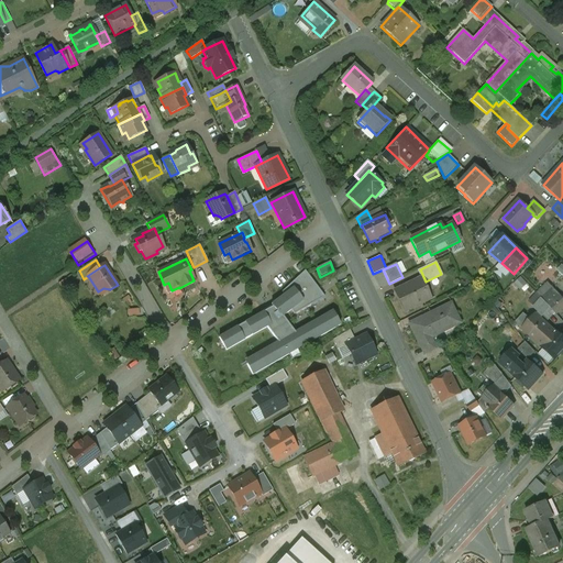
[(282,293),(285,296),(295,309),(291,311),(295,316),(326,298),(305,272),(282,293)]
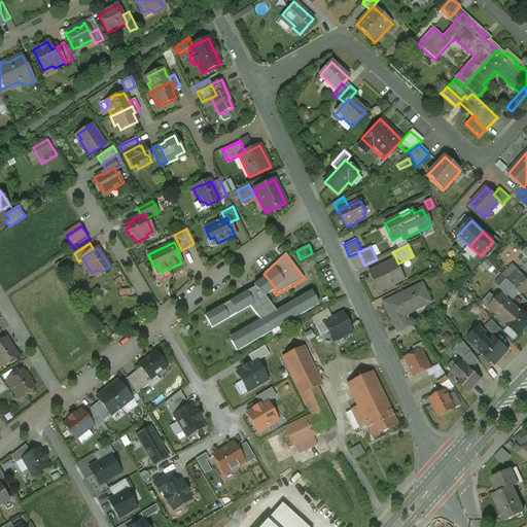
[(394,261),(369,274),(369,275),(371,274),(380,291),(378,292),(378,293),(403,281),(394,261)]
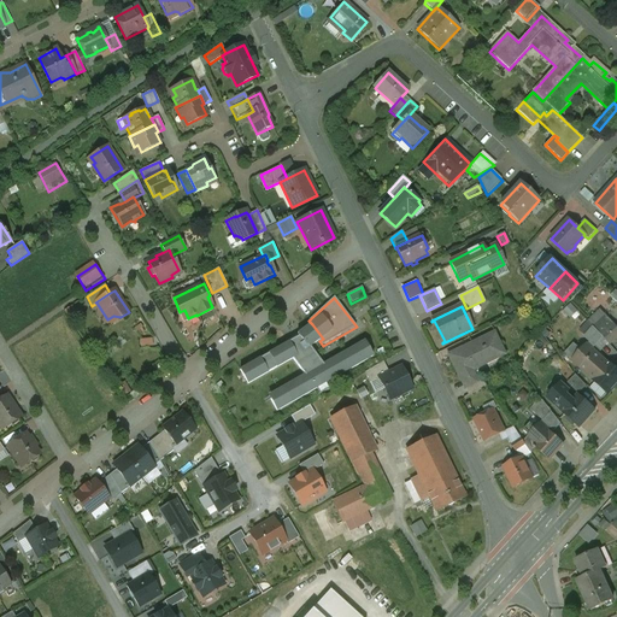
[(606,316),(594,327),(600,334),(612,323),(606,316)]
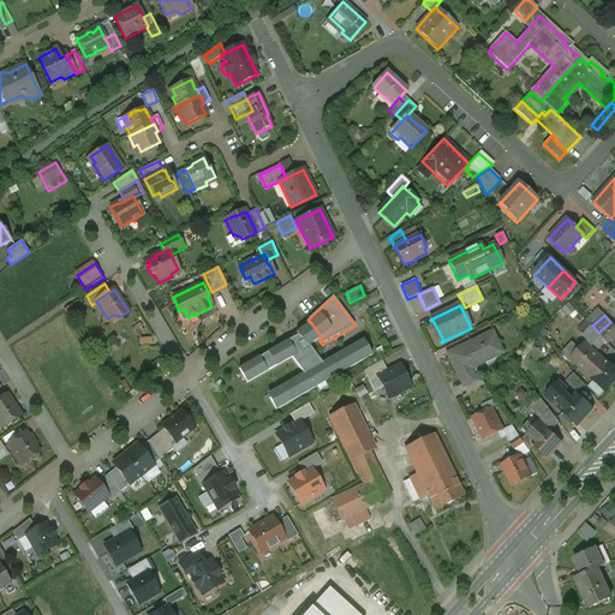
[(614,326),(610,322),(598,333),(608,344),(614,335),(614,326)]
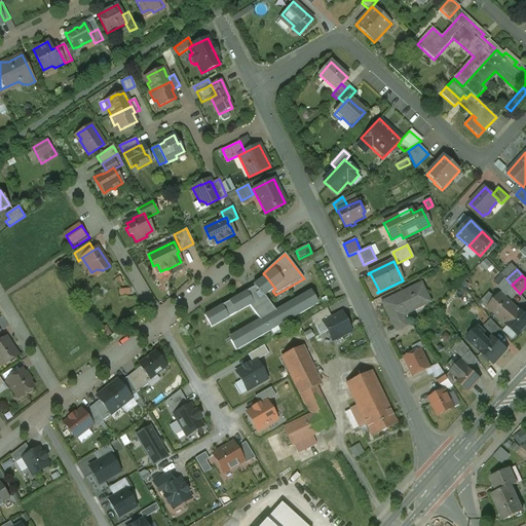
[(264,296),(272,291),(275,289),(266,276),(254,286),(255,288),(263,297),(264,296)]
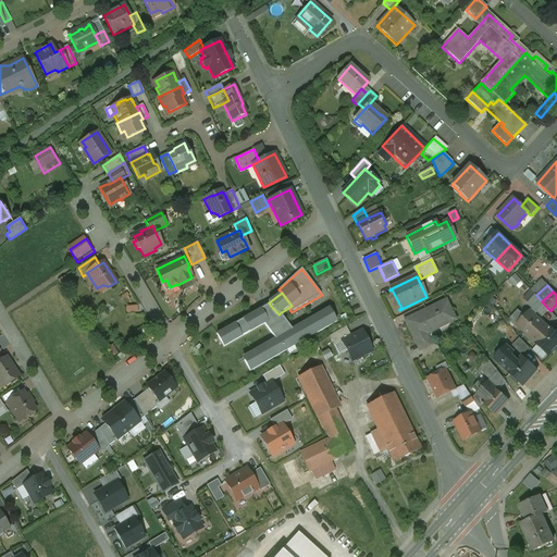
[(446,300),(405,321),(420,350),(432,345),(431,345),(428,337),(425,338),(420,329),(426,325),(429,329),(432,332),(459,319),(456,311),(453,313),(446,300)]
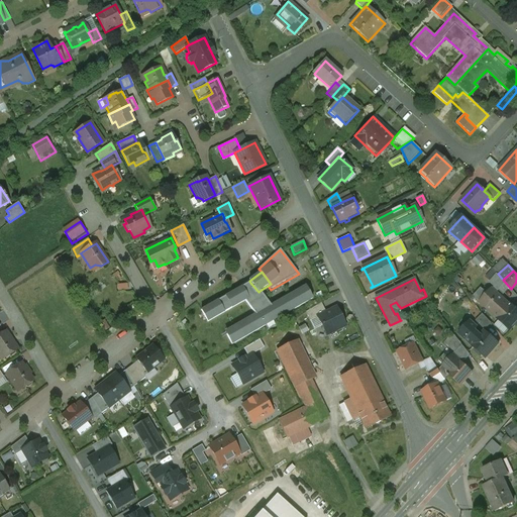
[(248,299),(259,292),(250,283),(212,305),(209,306),(201,311),(208,322),(245,301),(248,299)]
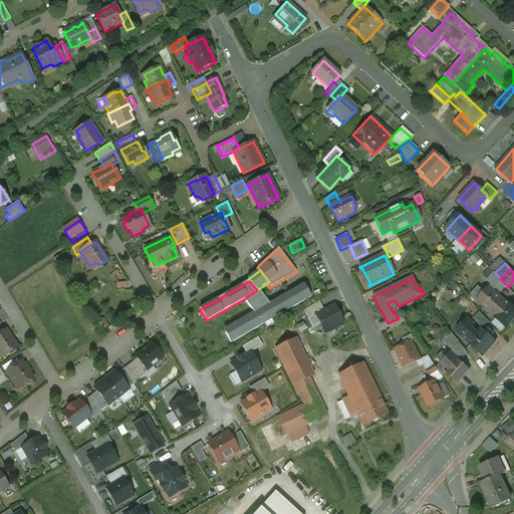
[(298,288),(269,304),(254,313),(230,327),(231,330),(225,333),(231,343),(311,297),(305,287),(300,291),(298,288)]
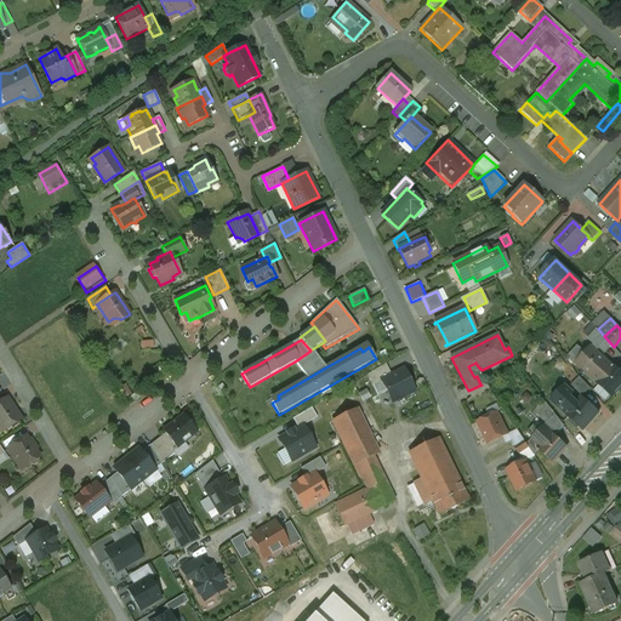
[(611,366),(591,347),(577,363),(598,381),(611,366)]
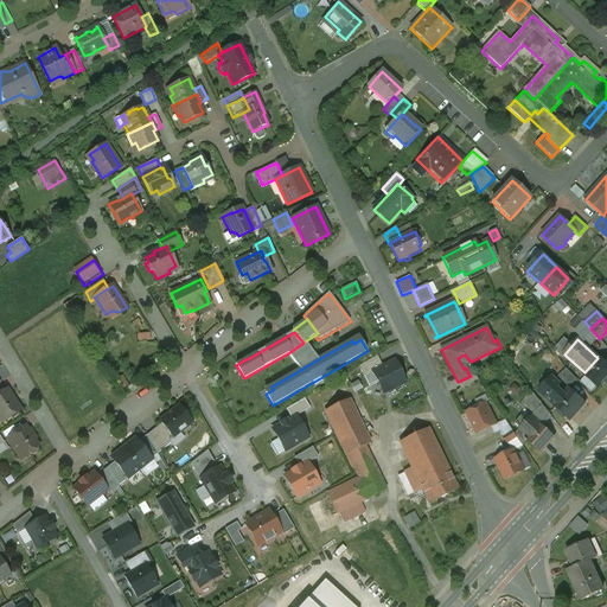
[(318,359),(305,342),(304,343),(292,351),(288,353),(300,370),(318,359)]
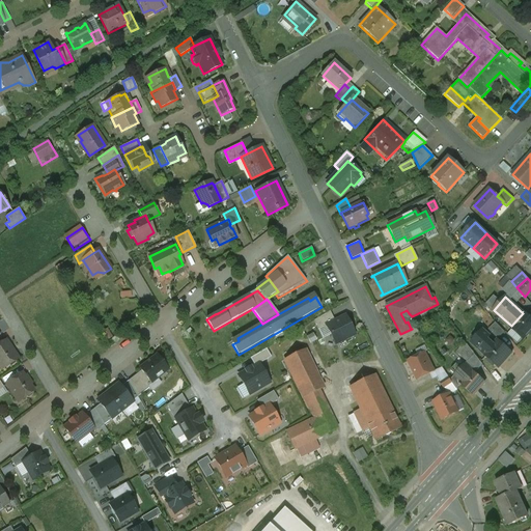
[(460,315),(468,307),(462,302),(455,311),(460,315)]
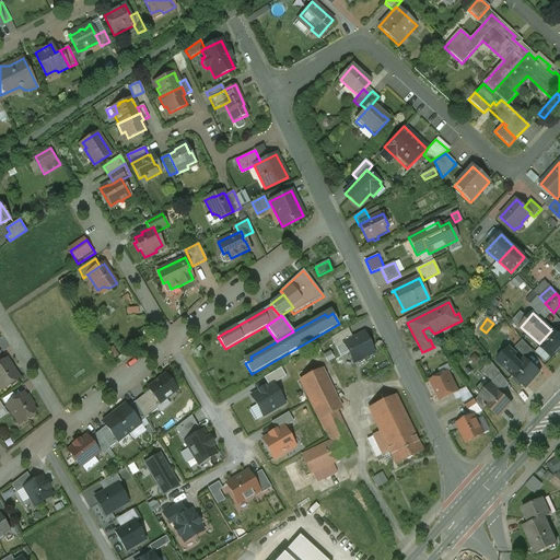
[(225,329),(226,331),(230,330),(229,329),(236,324),(235,322),(225,329)]
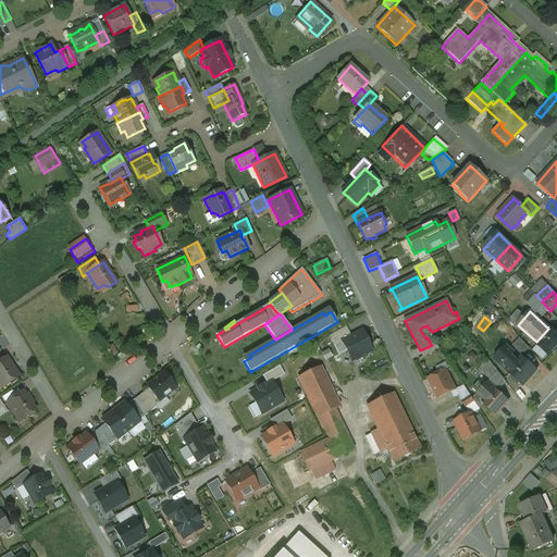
[(346,326),(329,336),(334,346),(342,343),(342,342),(350,337),(346,326)]
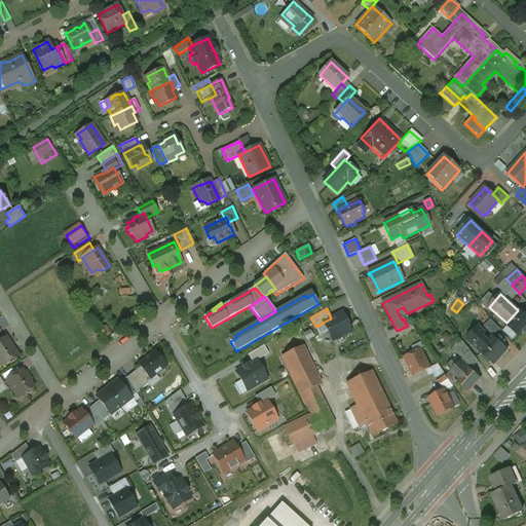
[(506,323),(505,325),(518,336),(525,327),(525,317),(518,310),(506,323)]
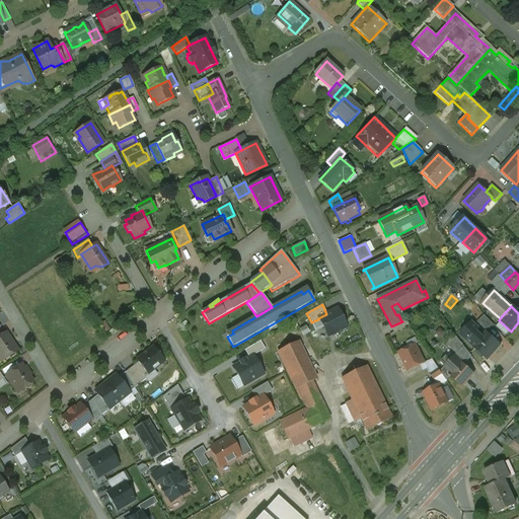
[(326,314),(318,318),(318,319),(327,337),(346,327),(337,309),(326,314)]
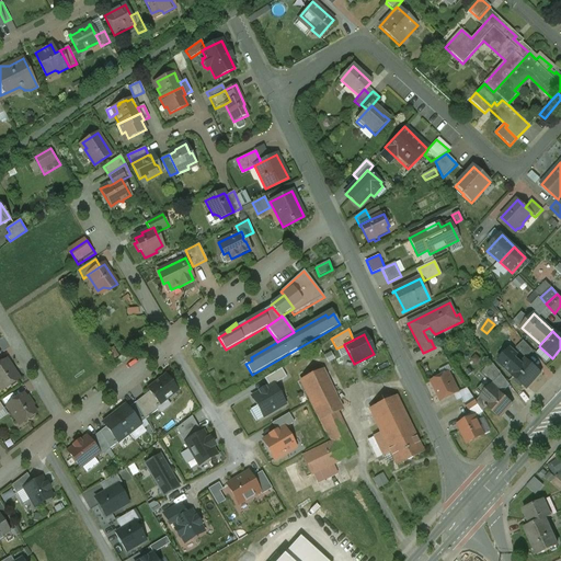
[(434,347),(435,347),(423,353),(426,361),(443,352),(439,344),(434,347)]
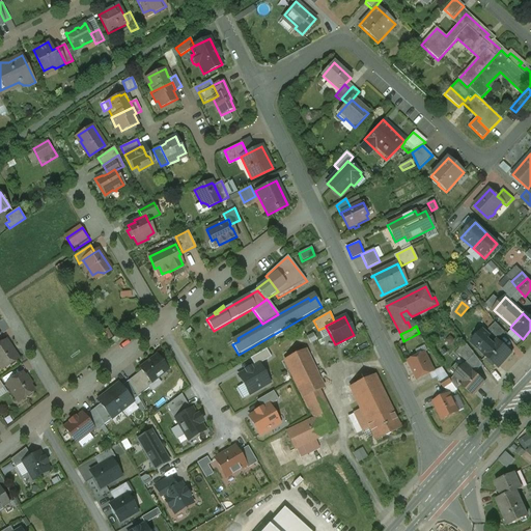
[(485,328),(472,343),(495,363),(508,347),(485,328)]
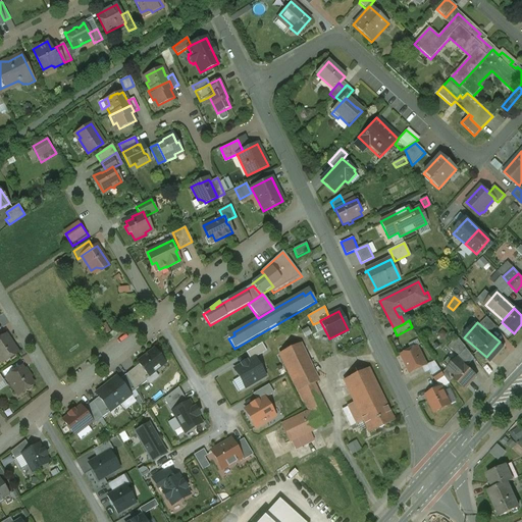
[(1,338),(0,338),(0,359),(2,363),(17,353),(12,347),(13,346),(10,343),(9,342),(8,341),(8,338),(6,335),(1,338)]
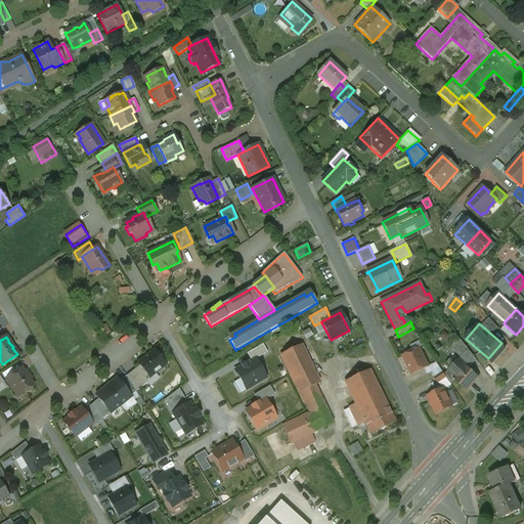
[(476,360),(459,339),(450,348),(461,357),(459,359),(466,366),(468,368),(476,360)]
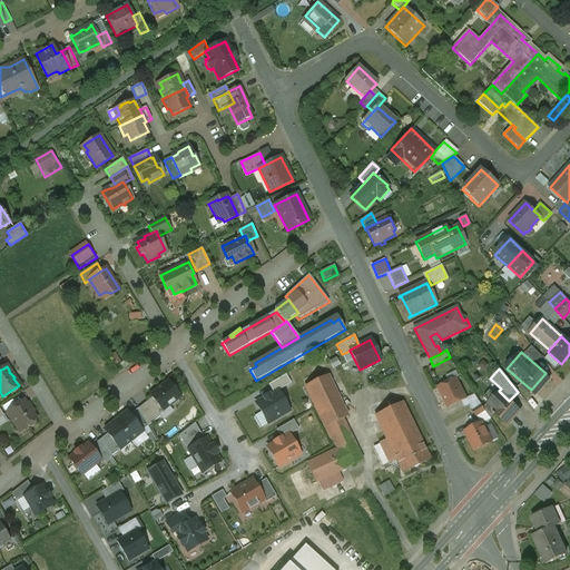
[(347,416),(327,375),(305,386),(330,438),(346,430),(341,420),(347,416)]
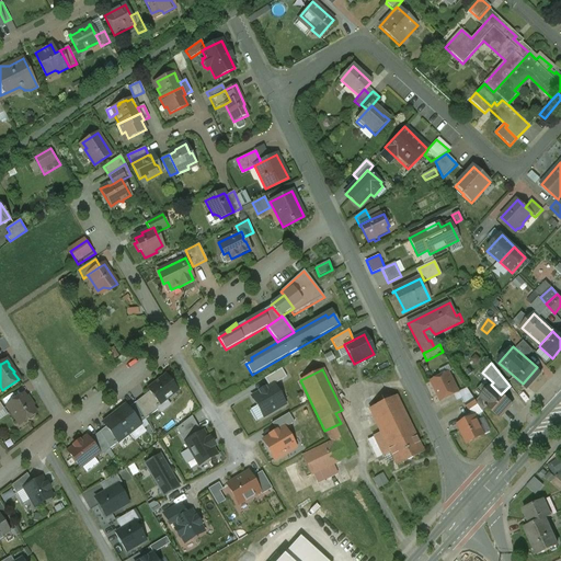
[(448,373),(432,381),(441,401),(454,395),(458,392),(448,373)]
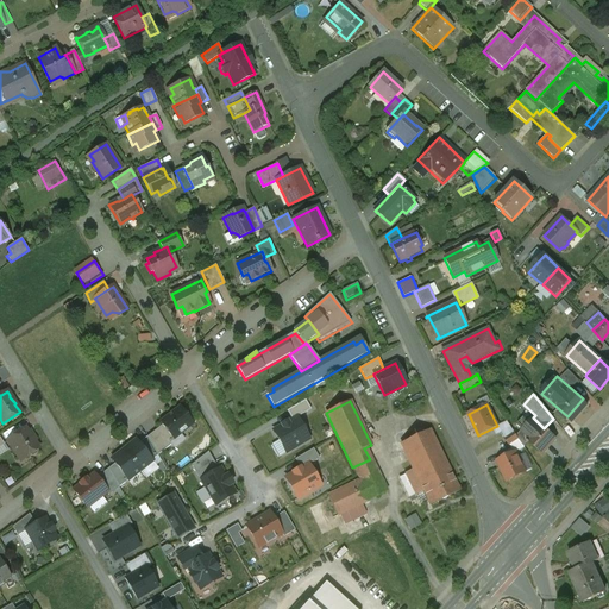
[(180,406),(158,422),(162,426),(174,441),(194,425),(180,406)]
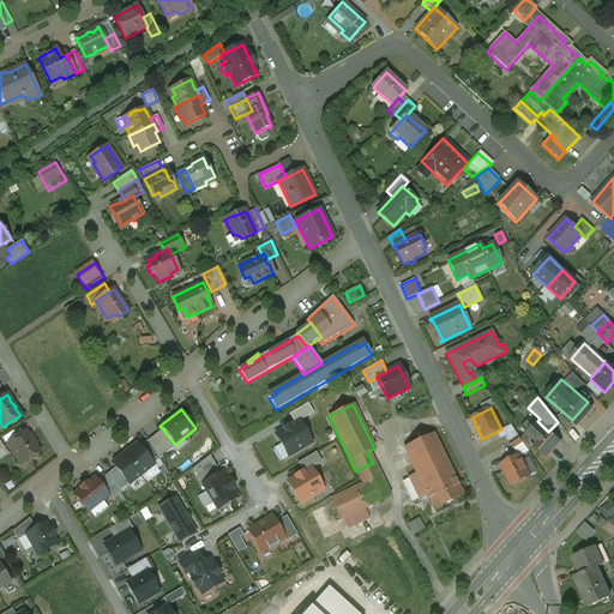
[(301,419),(276,434),(290,459),(315,445),(301,419)]
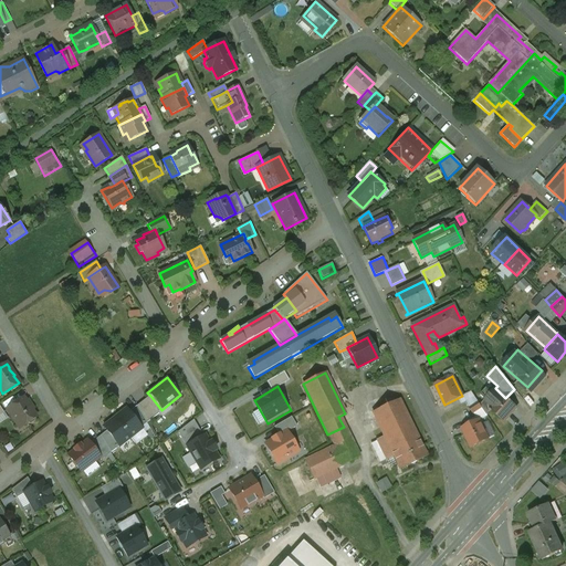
[(503,396),(495,388),(484,400),(493,408),(491,410),(492,411),(504,422),(516,408),(505,398),(503,396)]
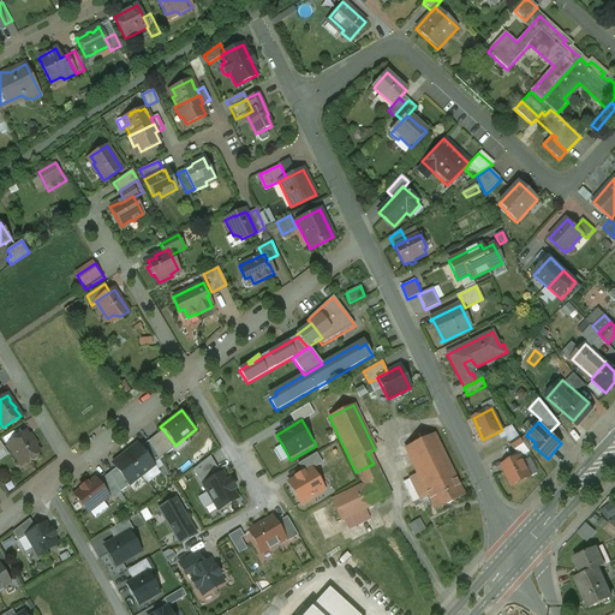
[(502,430),(497,433),(501,440),(507,437),(507,436),(515,431),(512,425),(502,430)]
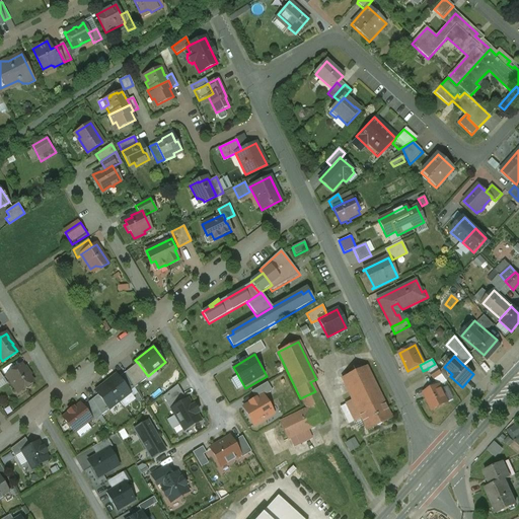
[(148,376),(138,363),(125,373),(134,388),(146,379),(144,378),(148,376)]
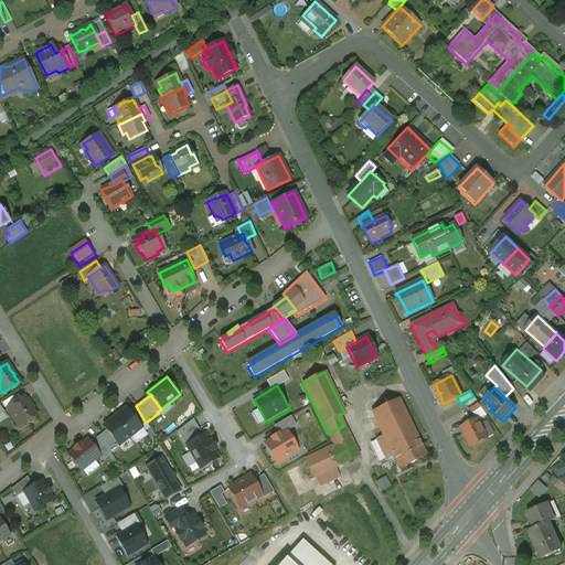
[(473,396),(466,401),(466,402),(468,406),(477,401),(473,396)]
